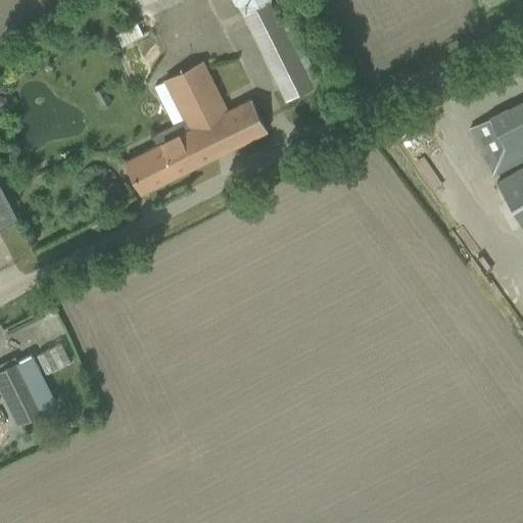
[(312,86),(303,67),(272,2),(271,0),(233,0),(234,3),(236,5),(277,80),(285,98),(312,86)]
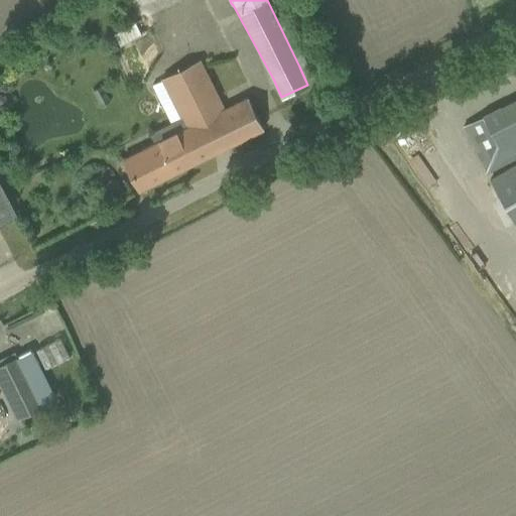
[(134,22),(114,33),(120,45),(141,34),(134,22)]
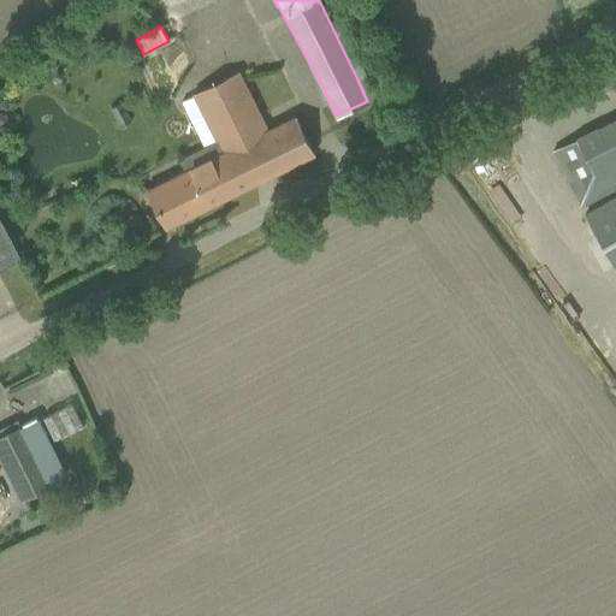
[(148,189),(157,206),(167,227),(314,154),(296,117),(268,130),(238,71),(193,94),(217,141),(179,159),(184,171),(148,189)]
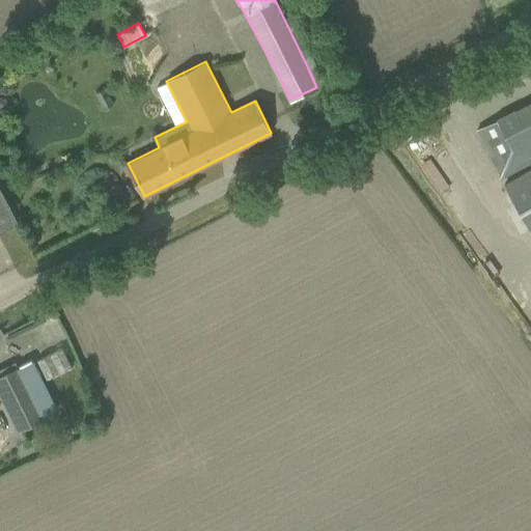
[(103,89),(95,93),(103,108),(110,104),(103,89)]
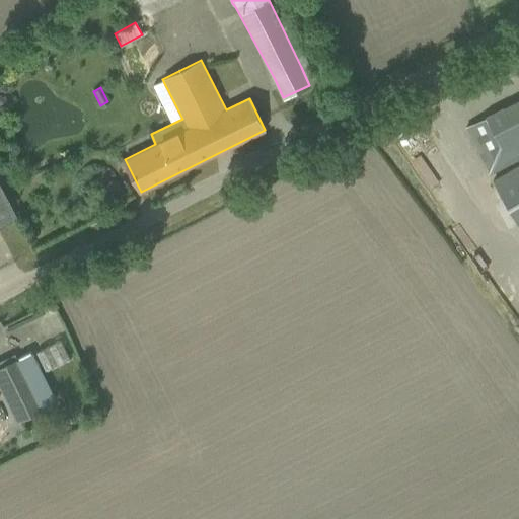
[(518,99),(466,127),(475,145),(491,175),(518,160),(518,99)]
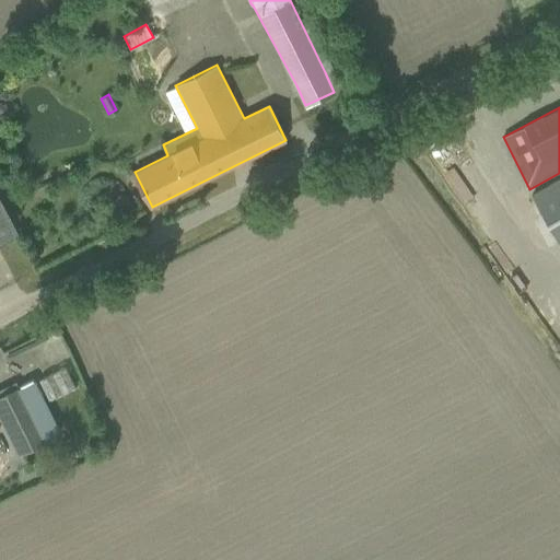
[(559,176),(531,193),(559,245),(559,176)]
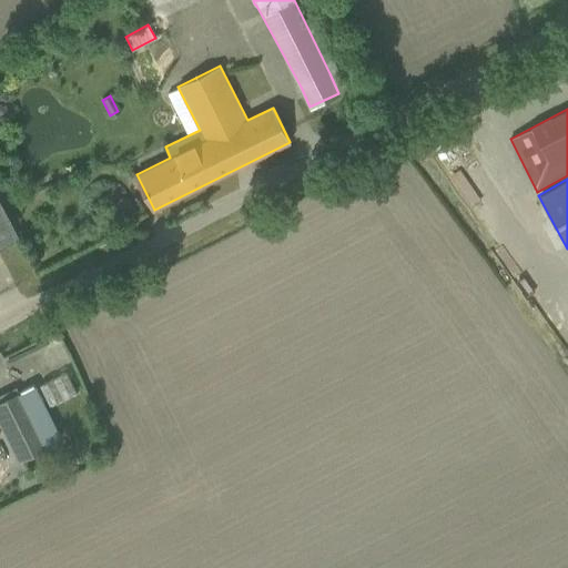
[(17,235),(0,201),(0,247),(19,239),(17,235)]
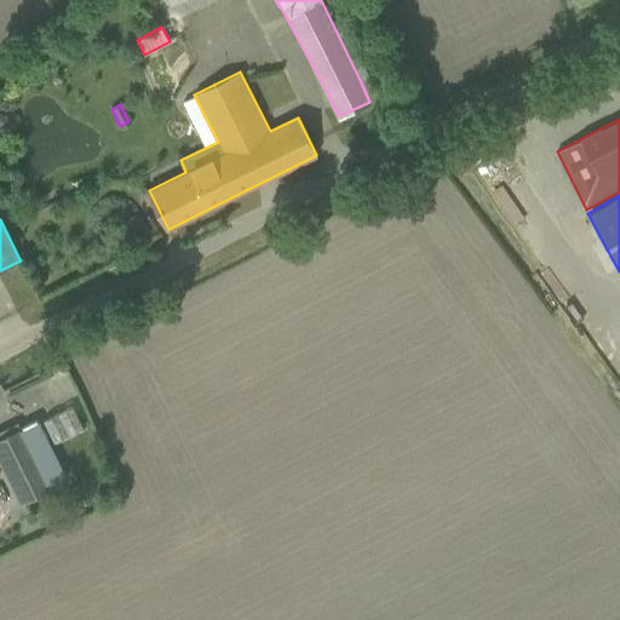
[(36,422),(0,438),(0,458),(22,503),(52,487),(51,484),(64,478),(36,422)]
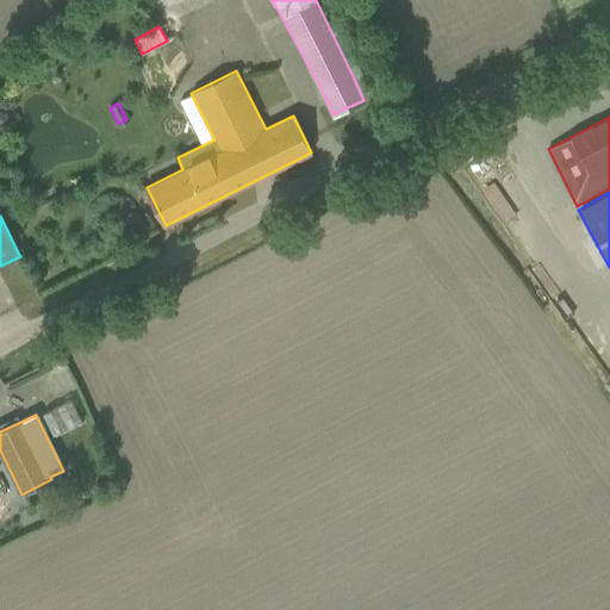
[(76,493),(63,498),(68,508),(80,503),(76,493)]
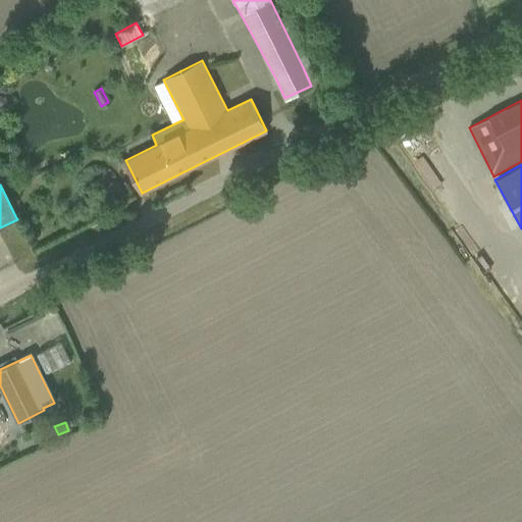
All buildings are outlined.
